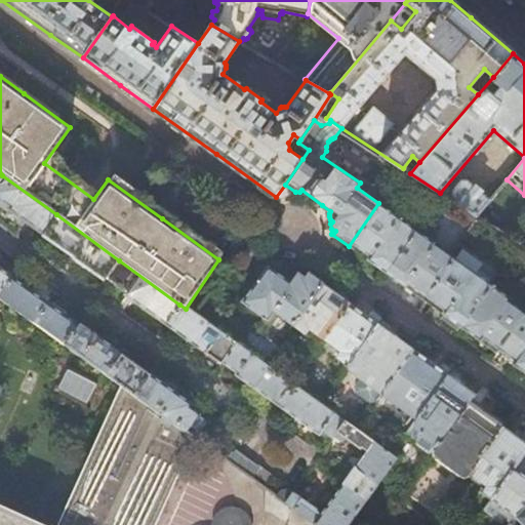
[(2,175),(0,177),(0,204),(17,217),(42,235),(56,214),(2,175)]
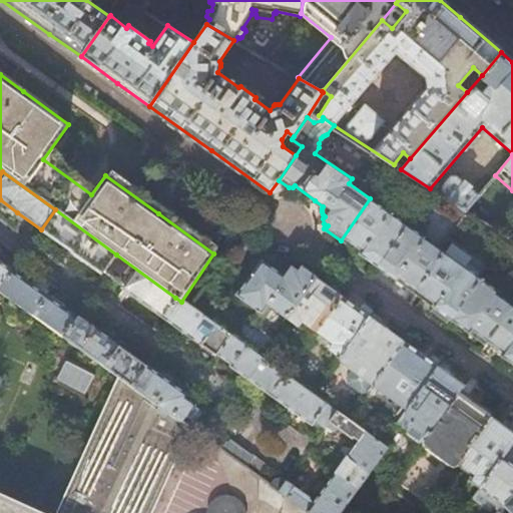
[(438,193),(465,211),(479,194),(457,176),(453,176),(438,193)]
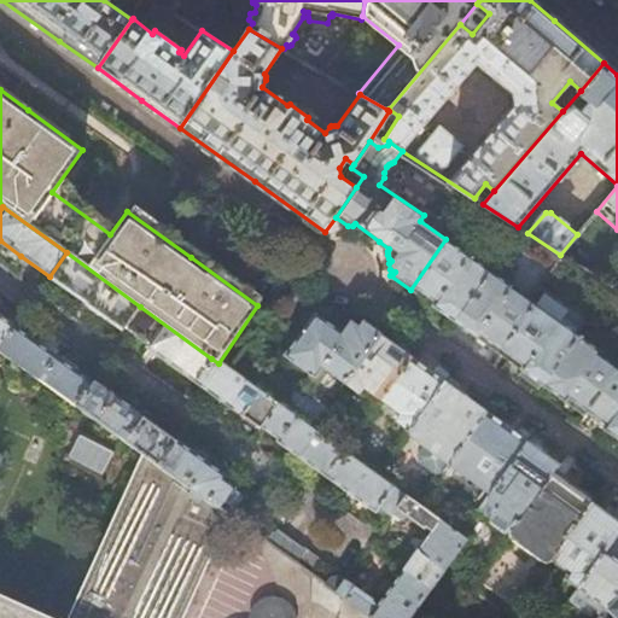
[(472,258),(445,239),(410,290),(432,305),(454,321),(489,270),(485,269),(490,263),(476,252),(472,258)]
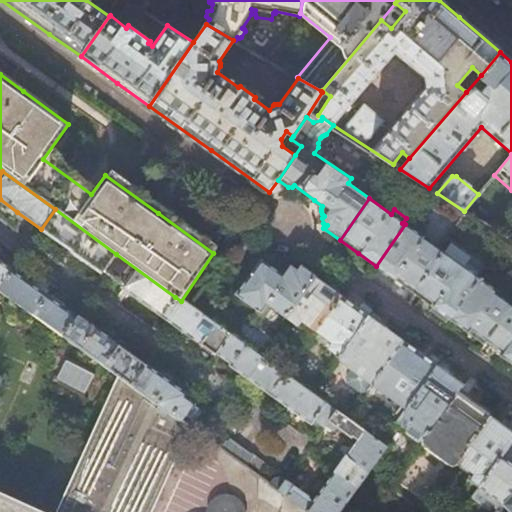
[(55,209),(41,229),(73,252),(102,273),(104,271),(116,254),(55,209)]
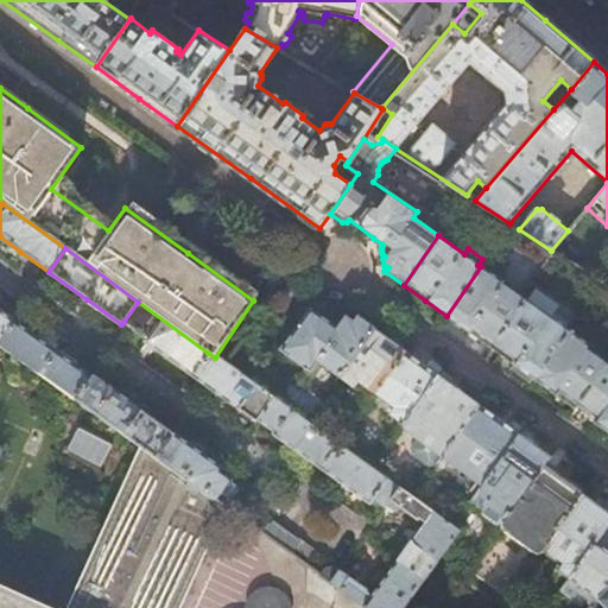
[(485,268),(481,266),(447,316),(467,330),(491,348),(525,298),(500,279),(504,274),(489,264),(485,268)]
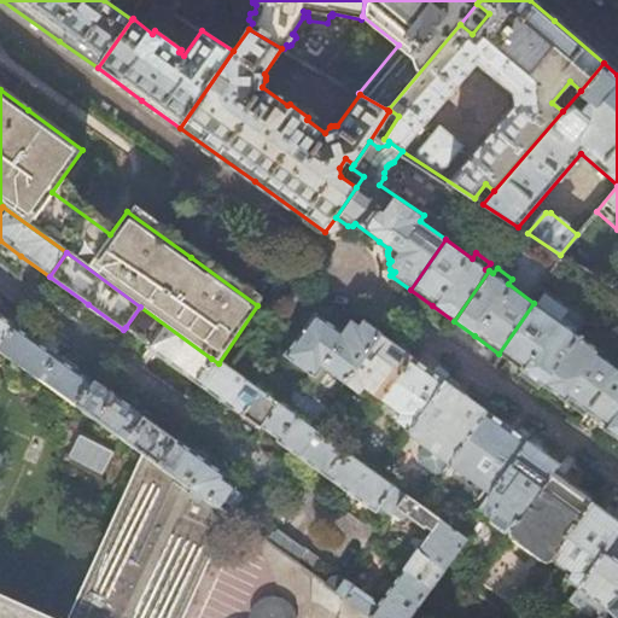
[(559,322),(534,303),(499,354),(517,366),(543,385),(577,334),(573,332),(577,327),(563,318),(559,322)]
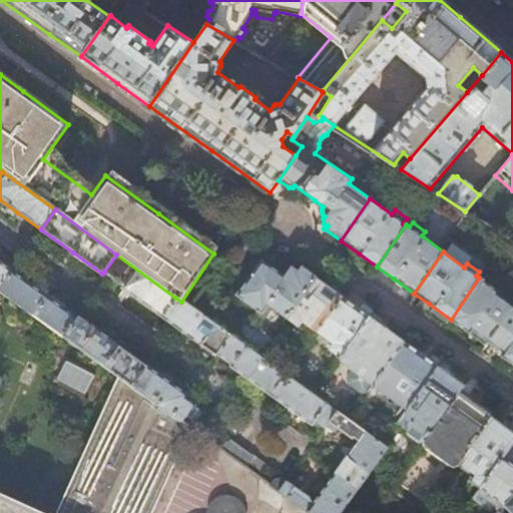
[(116,254),(104,272),(122,286),(121,288),(141,302),(161,317),(175,298),(116,254)]
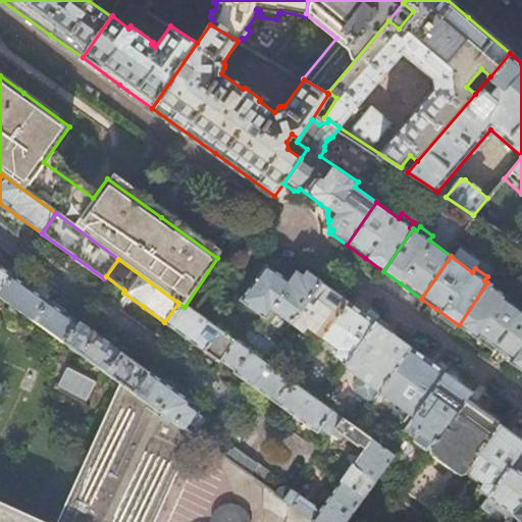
[(0,291),(12,273),(0,264),(0,291)]
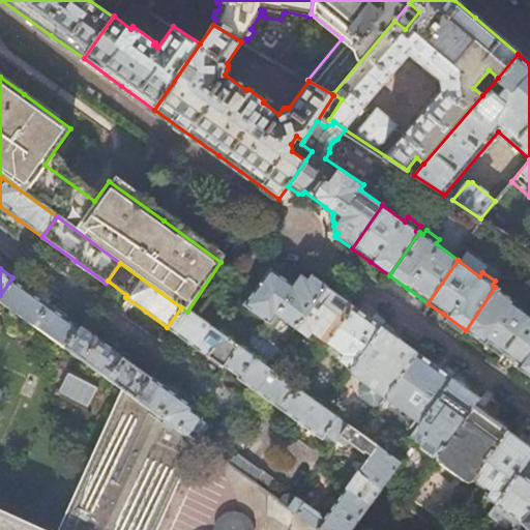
[(296,328),(326,287),(313,277),(308,282),(302,276),(294,287),(284,280),(270,270),(245,305),(271,323),(277,315),(283,319),(267,340),(256,332),(242,351),(267,370),(296,328)]
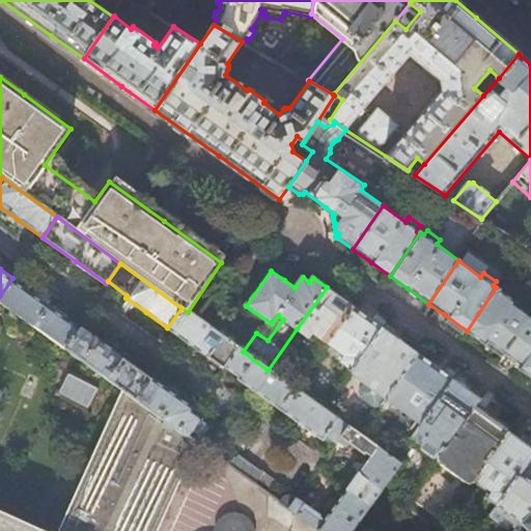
[(47,303),(12,278),(0,296),(0,302),(65,350),(81,328),(47,303)]
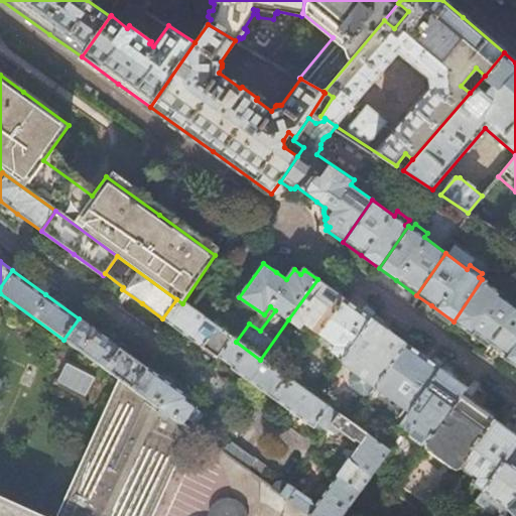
[(329,288),(317,279),(288,319),(300,328),(303,324),(317,334),(344,298),(329,288)]
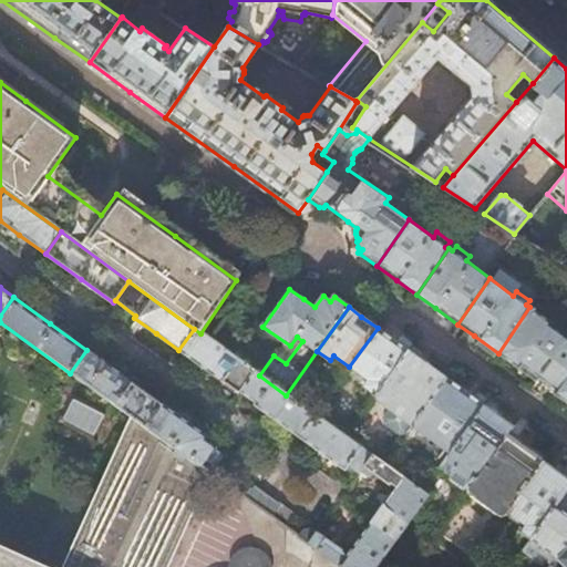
[(535,310),(529,307),(498,353),(516,367),(535,380),(565,336),(548,323),(550,321),(548,320),(550,317),(537,308),(535,310)]
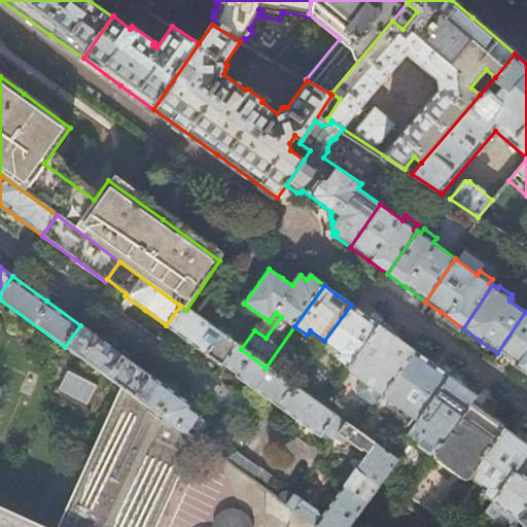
[(361,313),(351,305),(324,341),(341,353),(338,358),(349,367),(379,325),(378,324),(380,321),(372,314),(369,317),(361,313)]
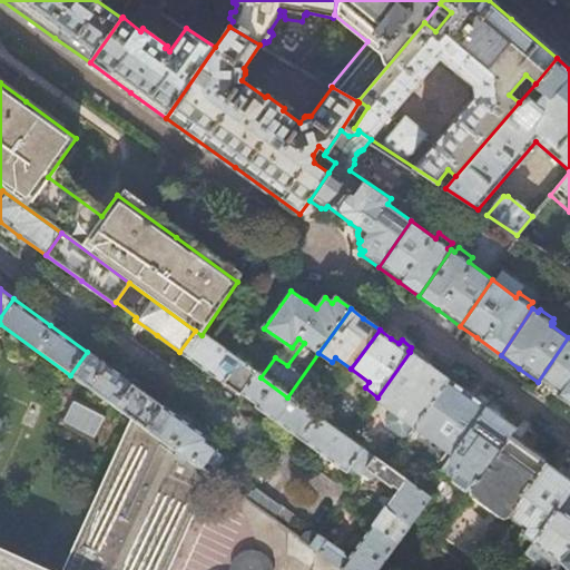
[(255,373),(202,335),(195,331),(179,352),(212,375),(239,394),(241,392),(255,373)]
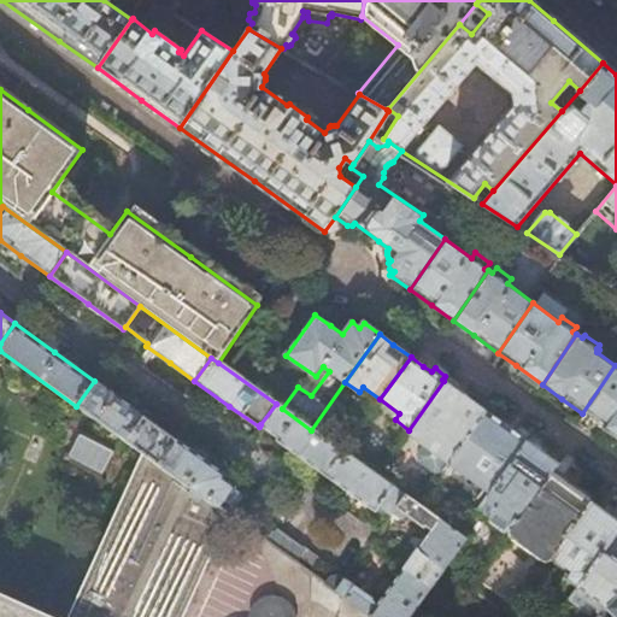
[(616,366),(615,365),(582,413),(601,428),(616,439),(616,366)]
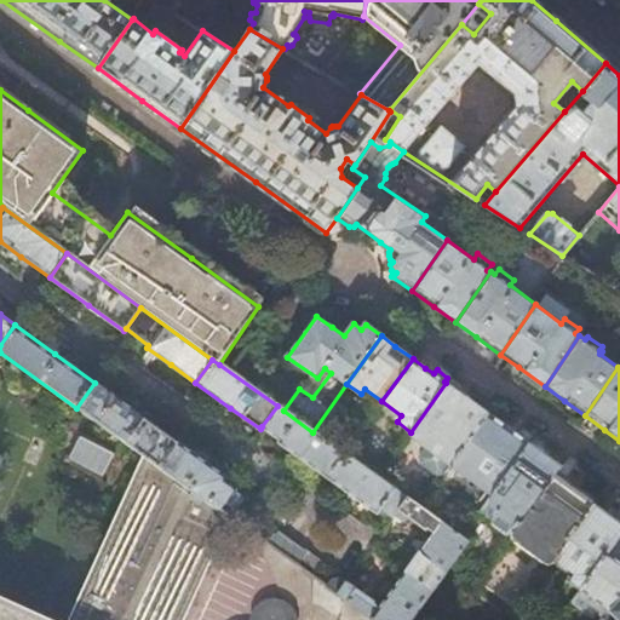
[(145,419),(95,383),(76,408),(143,455),(158,466),(176,441),(145,419)]
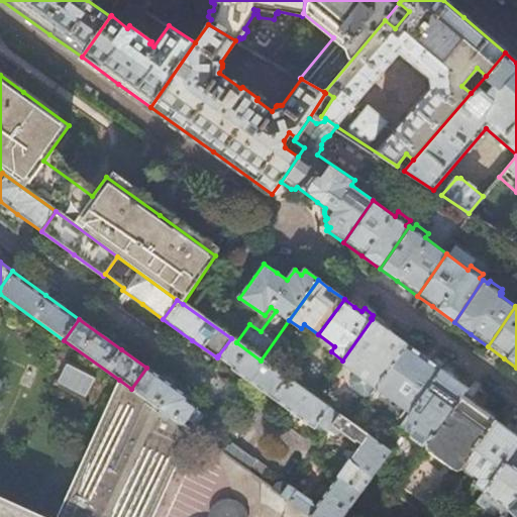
[(387,330),(372,319),(342,360),(341,363),(376,388),(406,344),(387,330)]
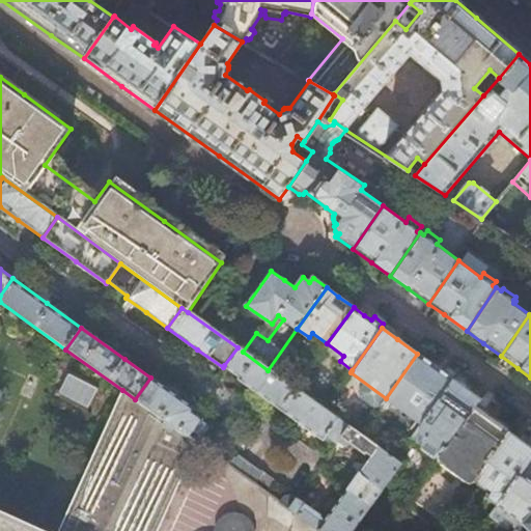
[(243,352),(238,347),(224,365),(241,375),(238,380),(247,386),(280,410),(295,389),(268,370),(243,352)]
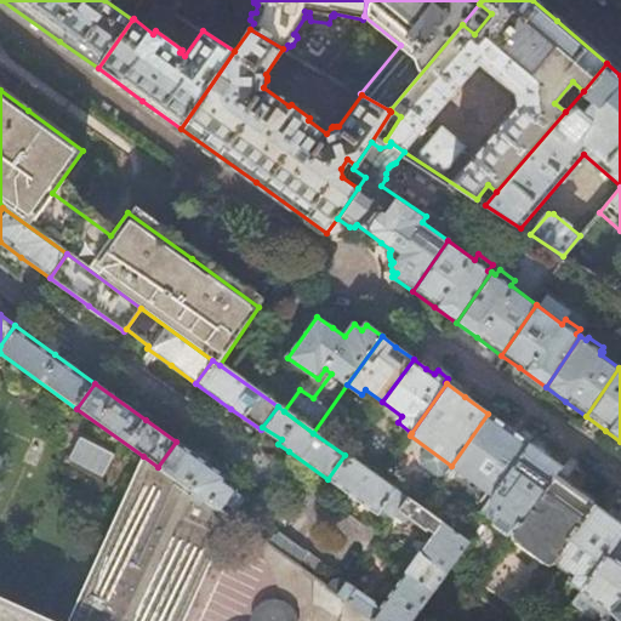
[(508,428),(488,414),(451,466),(485,491),(491,495),(529,444),(528,443),(531,437),(524,431),(519,437),(508,428)]
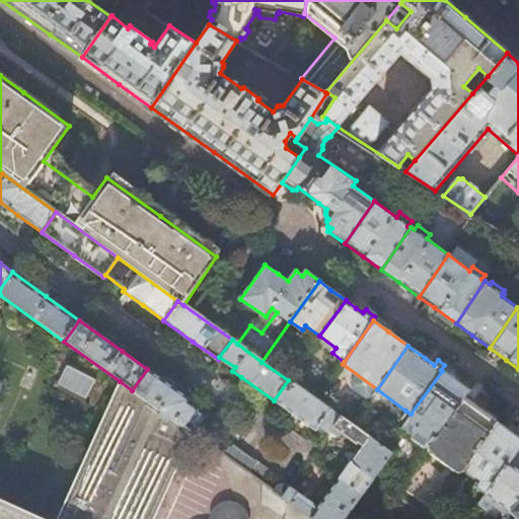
[(158,377),(147,369),(132,390),(184,428),(198,410),(188,402),(189,399),(184,396),(158,377)]
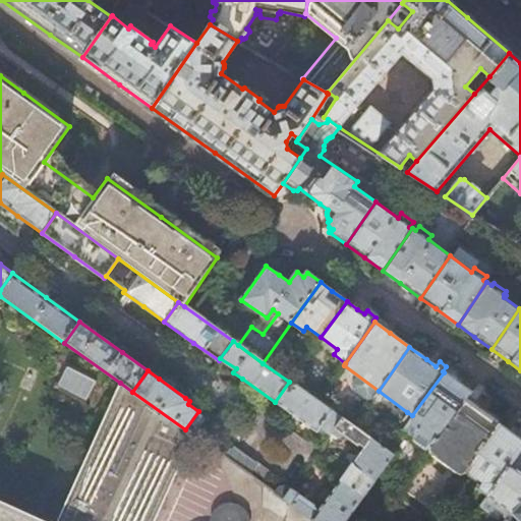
[(457,382),(444,372),(412,415),(402,429),(412,437),(410,439),(427,451),(467,397),(470,392),(457,382)]
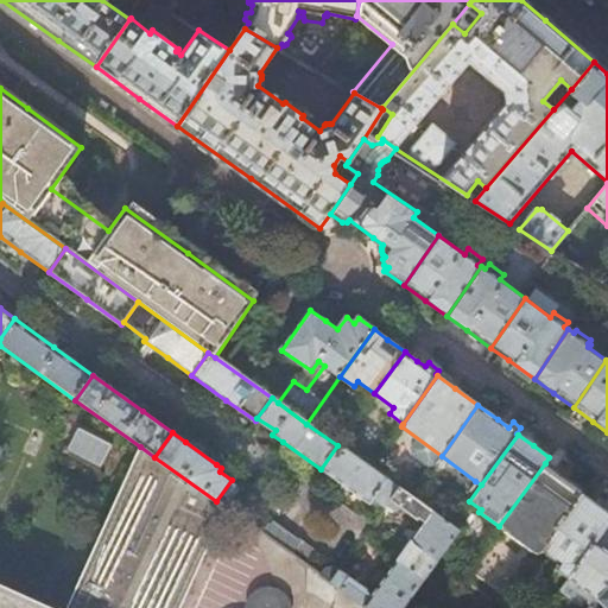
[(337,445),(321,469),(350,491),(367,504),(372,498),(386,508),(399,491),(337,445)]
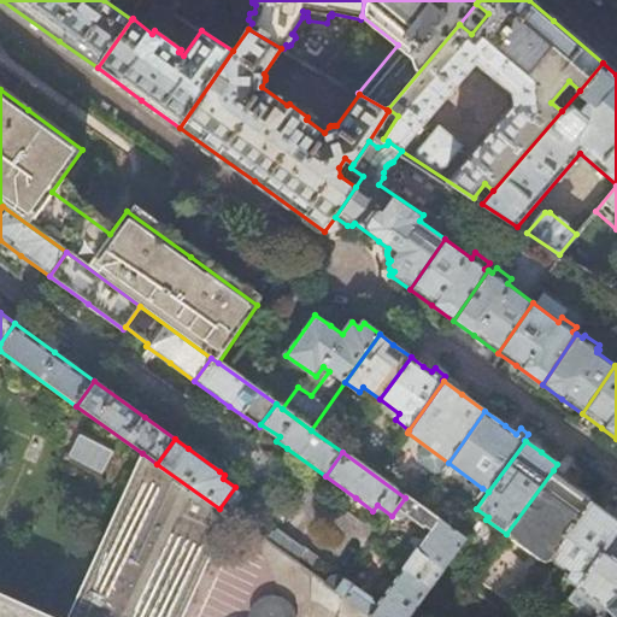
[(0,616),(182,616),(229,515),(219,509),(157,464),(142,453),(66,616),(54,616),(0,592),(0,616)]
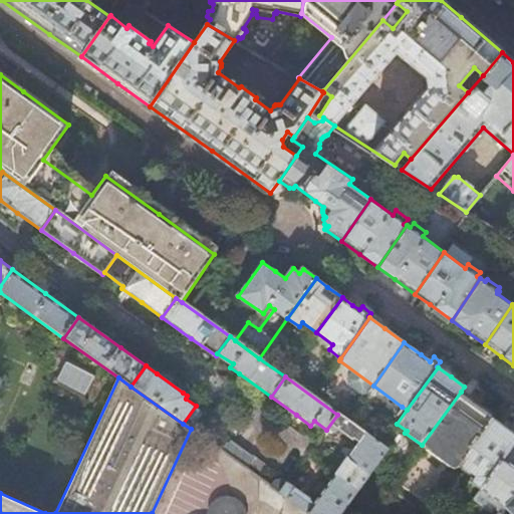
[(477,403),(461,392),(422,445),(455,469),(458,465),(492,418),(493,415),(477,403)]
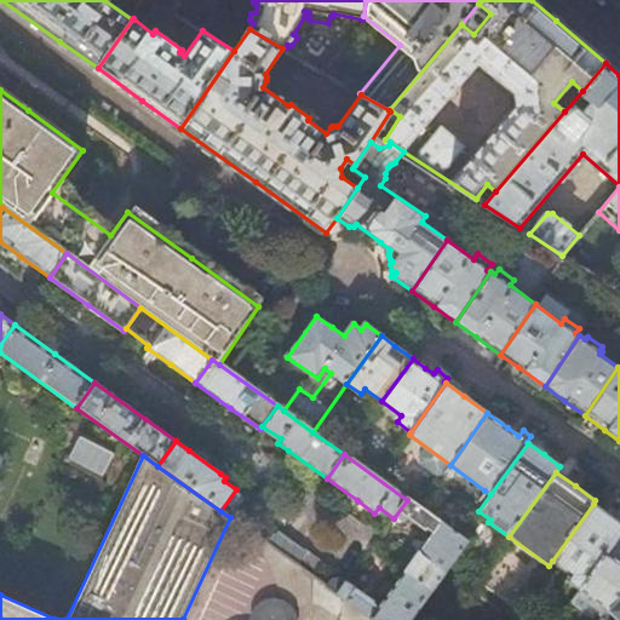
[(407,500),(394,518),(391,521),(402,528),(409,520),(425,530),(425,528),(432,533),(414,557),(392,541),(388,549),(383,556),(405,572),(430,591),(452,560),(465,541),(407,500)]
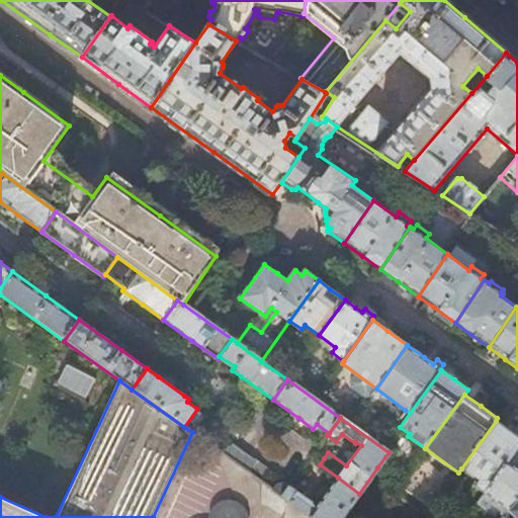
[(511,433),(496,421),(461,468),(478,480),(475,485),(486,493),(517,446),(517,425),(517,424),(511,433)]
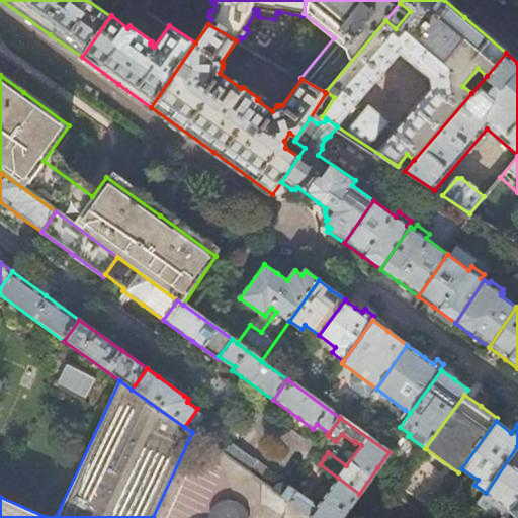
[(248,472),(255,462),(232,446),(226,456),(248,472)]
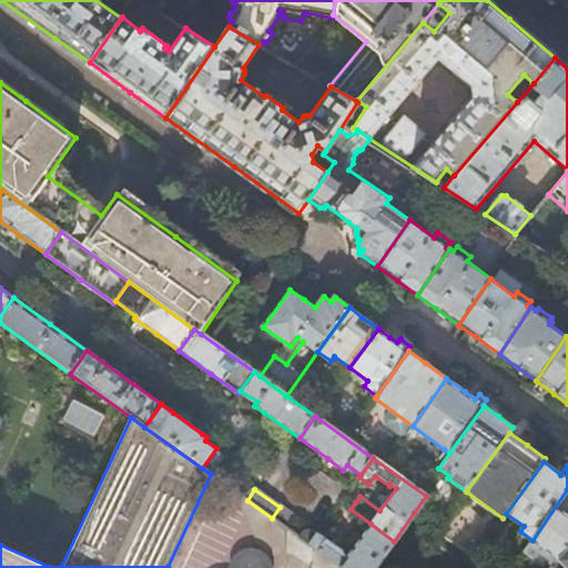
[(567,567),(567,489),(533,540),(525,550),(545,565),(548,561),(555,566),(558,563),(564,567),(567,567)]
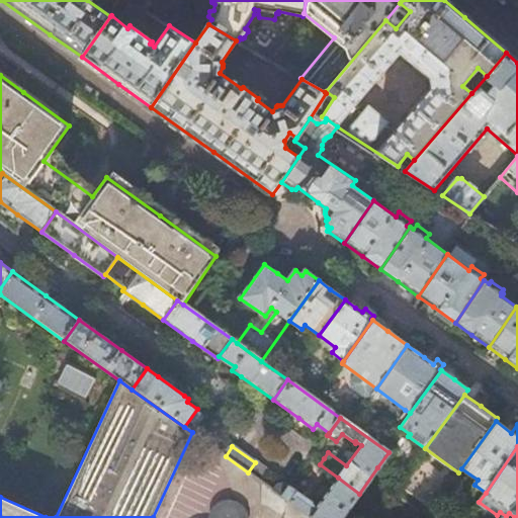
[(260,482),(268,470),(255,461),(255,462),(248,472),(260,482)]
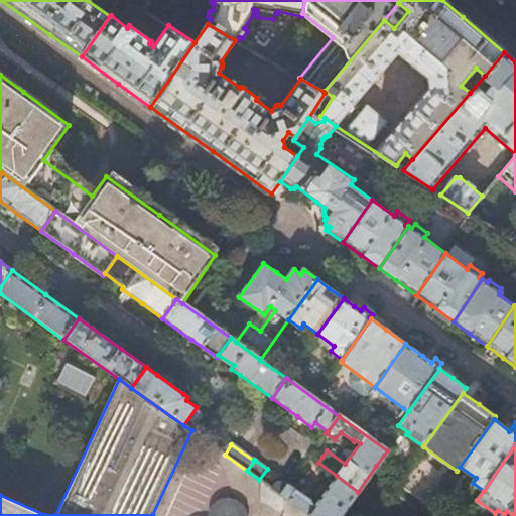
[(426,464),(405,483),(419,498),(439,479),(426,464)]
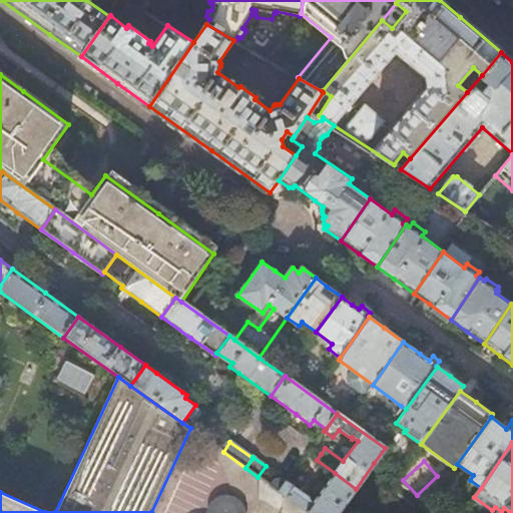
[(338,512),(356,489),(335,473),(327,485),(313,504),(307,500),(308,498),(281,478),(276,480),(271,486),(308,512),(338,512)]
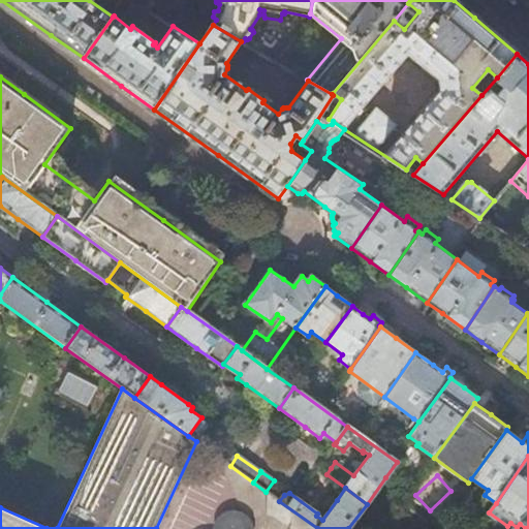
[(243,512),(238,510),(231,510),(225,511),(220,515),(216,519),(213,524),(212,528),(254,528),(254,527),(252,521),(248,517),(243,512)]
